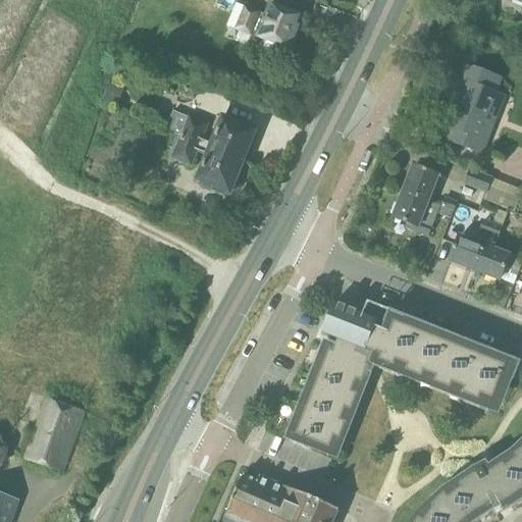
[(245,6),(236,28),(288,49),(301,16),(272,4),(265,21),(257,18),(259,12),(245,6)]
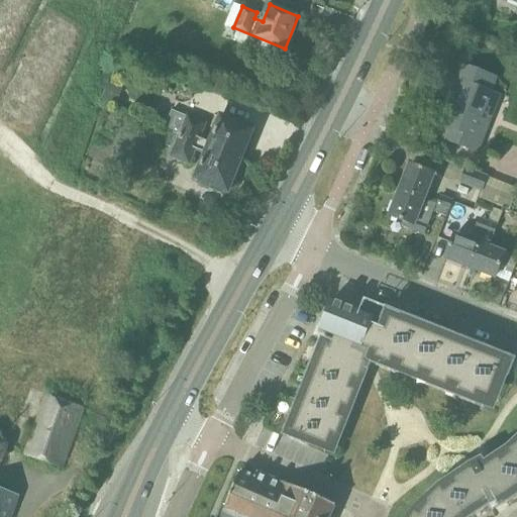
[(461,67),(441,119),(449,123),(443,140),(480,153),(496,110),(487,107),(493,92),(497,80),(461,67)]
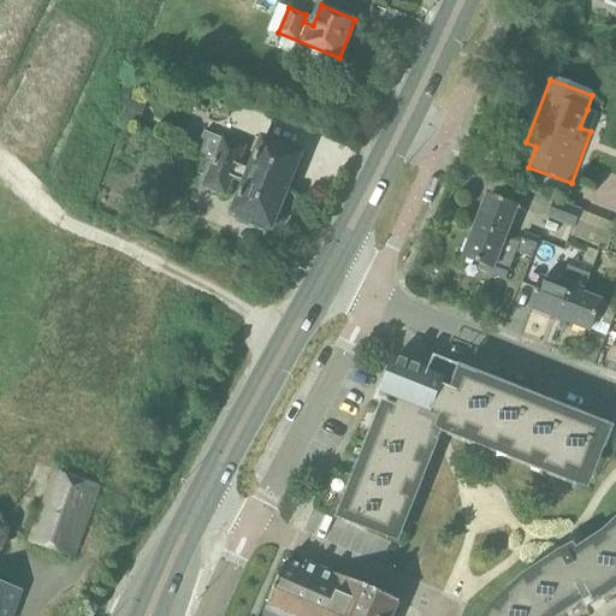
[(138,130),(146,105),(129,99),(120,125),(138,130)]
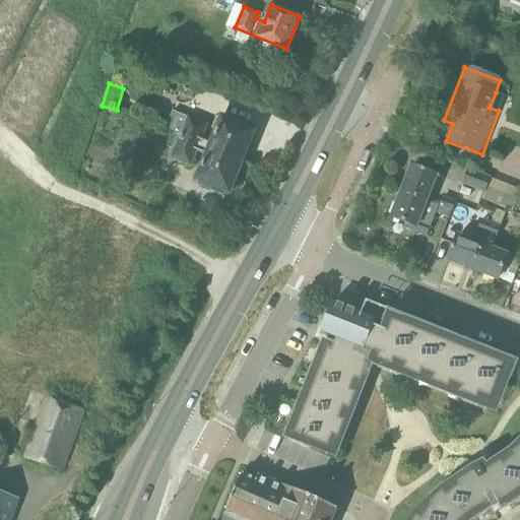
[(165,130),(182,137),(182,136),(242,161),(254,129),(223,117),(213,143),(202,139),(208,124),(173,111),(165,130)]
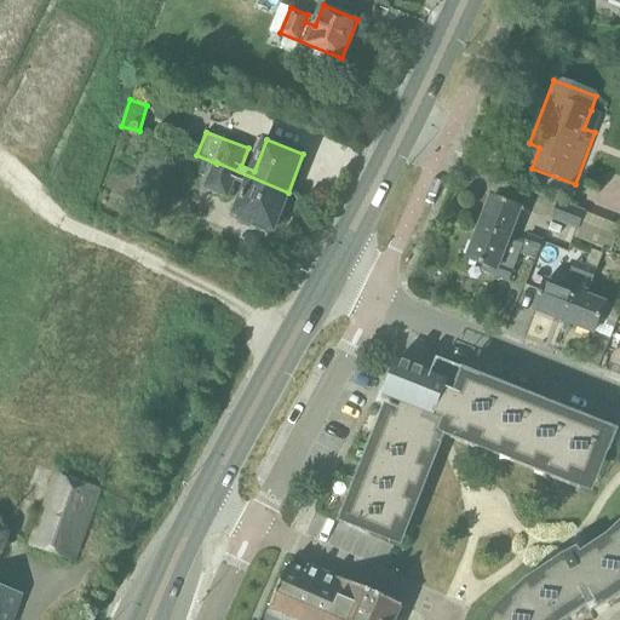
[(235,178),(248,183),(235,216),(273,230),(288,193),(217,162),(217,164),(208,187),(229,195),(235,178)]
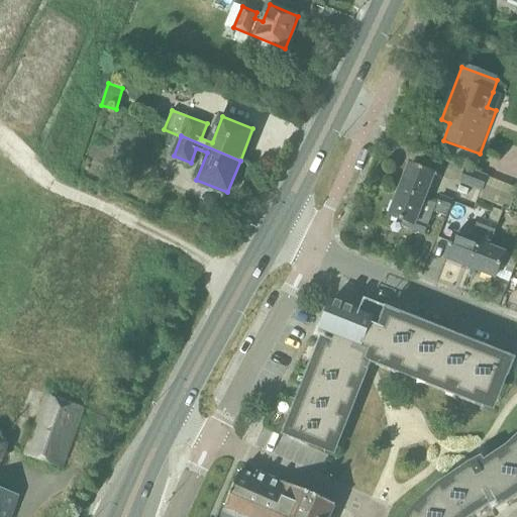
[(410,165),(408,171),(400,191),(426,201),(436,176),(410,165)]
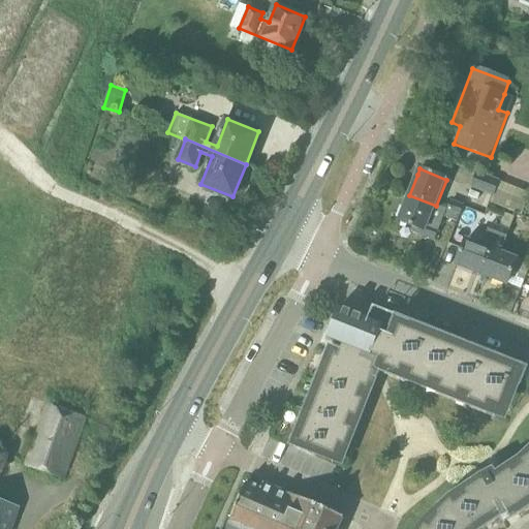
[(500,182),(476,173),(471,188),(494,196),(500,182)]
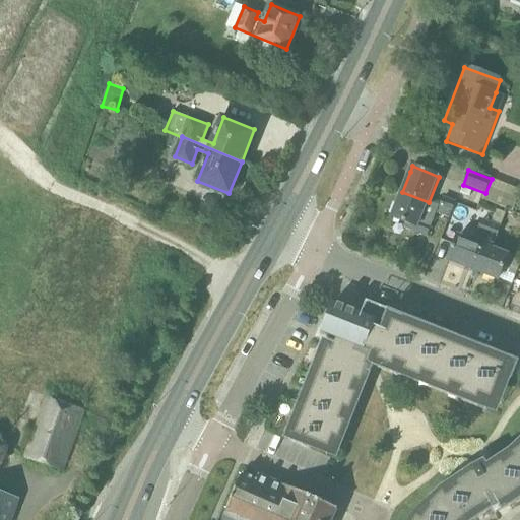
[(392,218),(406,223),(405,228),(427,236),(431,225),(436,214),(449,218),(452,211),(440,206),(429,202),(402,192),(392,218)]
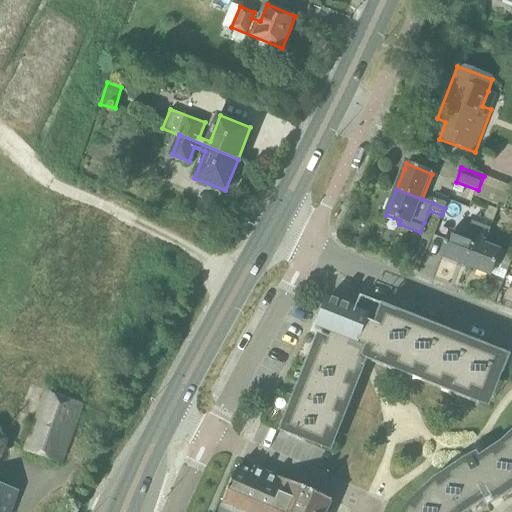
[(433,203),(445,208),(448,199),(436,195),(433,203)]
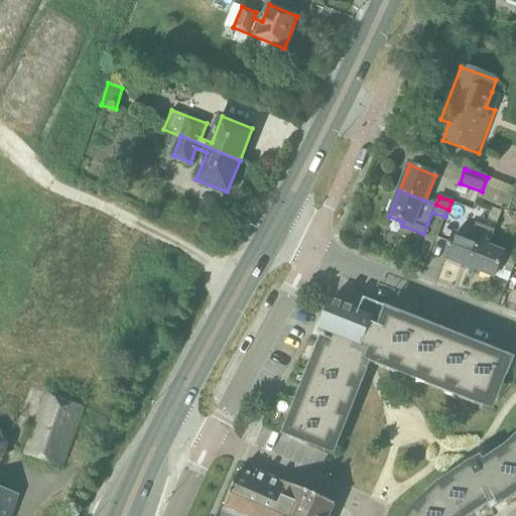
[(488,221),(470,269),(495,278),(505,252),(489,246),(493,236),(498,225),(502,213),(493,209),(488,221)]
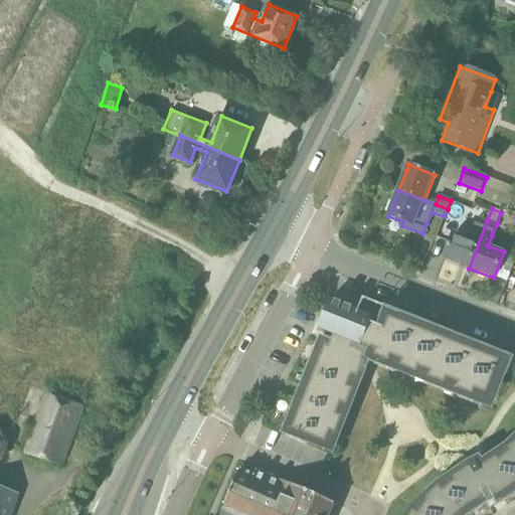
[(470,238),(455,232),(445,259),(469,269),(487,220),(478,217),(473,229),(470,238)]
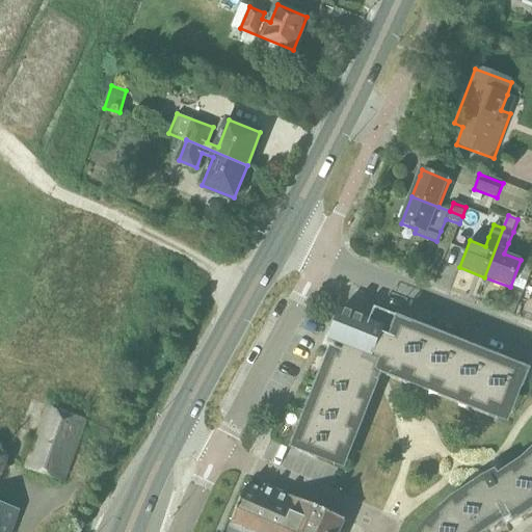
[(520,373),(401,326),(397,337),(384,333),(387,327),(341,310),(340,313),(342,314),(339,321),(337,320),(333,330),(335,331),(331,339),(329,339),(328,341),(345,347),(341,357),(335,355),(299,445),(338,460),(343,447),(348,449),(355,430),(350,428),(354,418),(360,420),(367,402),(362,400),(366,389),(371,391),(378,373),(376,372),(378,366),(384,369),(383,370),(402,377),(404,372),(415,376),(413,381),(431,389),(433,383),(444,388),(442,393),(460,400),(462,395),(473,400),(471,404),(489,411),(491,406),(505,411),(520,373)]
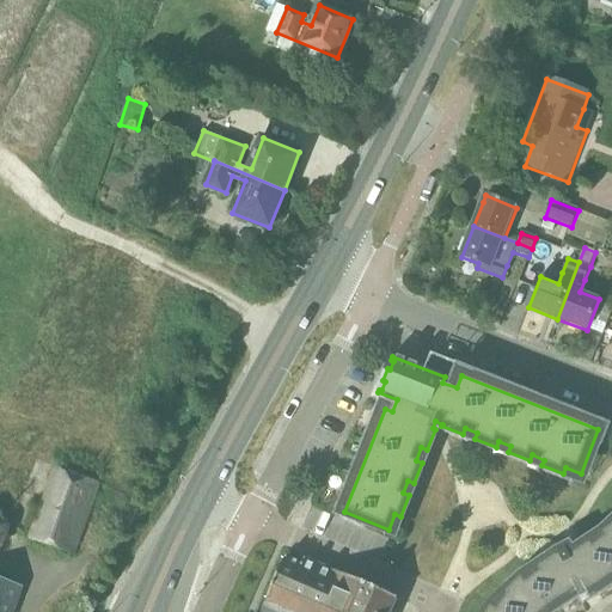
[(99,484),(56,469),(32,540),(75,555),(99,484)]
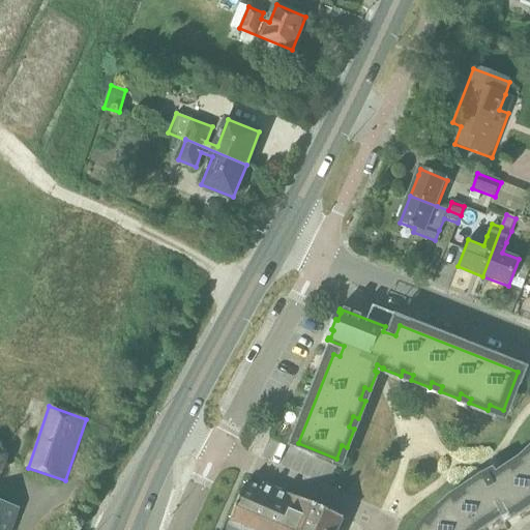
[(0,443),(0,476),(2,477),(9,455),(0,443)]
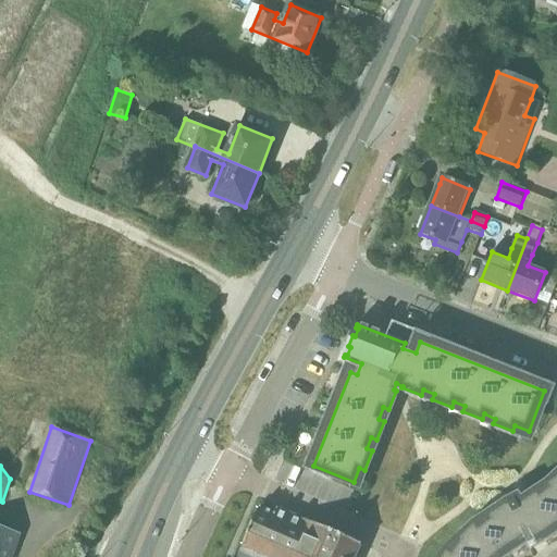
[(556,479),(547,487),(552,492),(542,498),(539,494),(519,506),(516,499),(506,505),(507,506),(490,518),(493,522),(481,531),(477,527),(460,542),(463,547),(454,556),(448,552),(444,556),(499,556),(527,540),(532,551),(546,543),(543,537),(556,528),(556,479)]
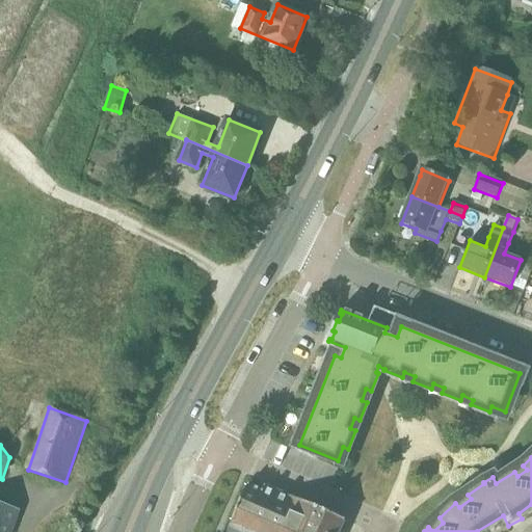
[(341,531),(346,521),(265,485),(263,490),(249,484),(232,524),(250,531),(341,531)]
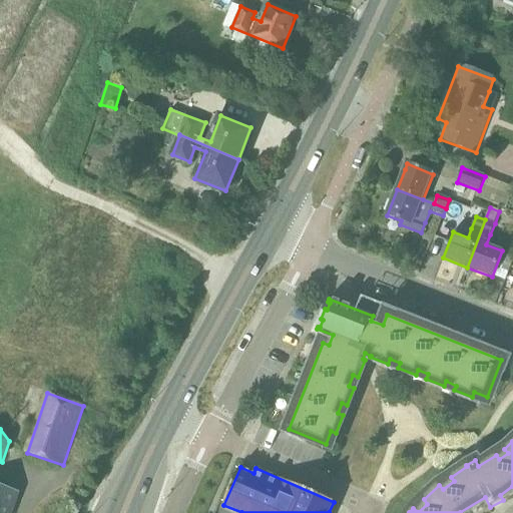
[(0,484),(0,512),(12,512),(20,492),(0,484)]
